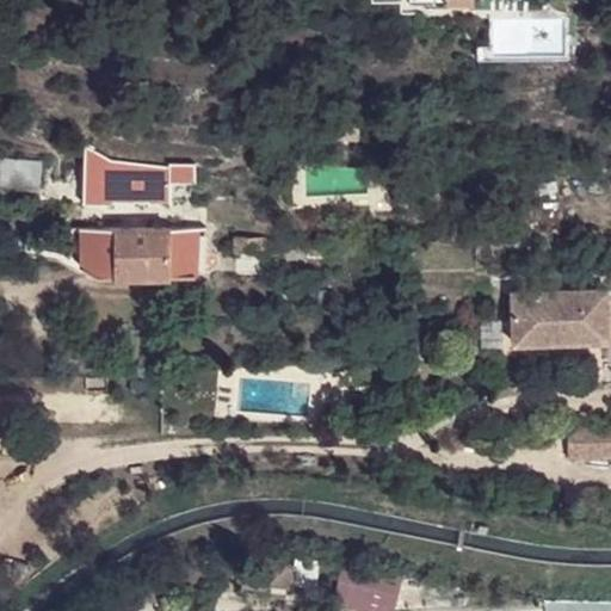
[(111,203),(111,165),(85,148),(84,150),(85,208),(113,208),(113,203),(111,203)]
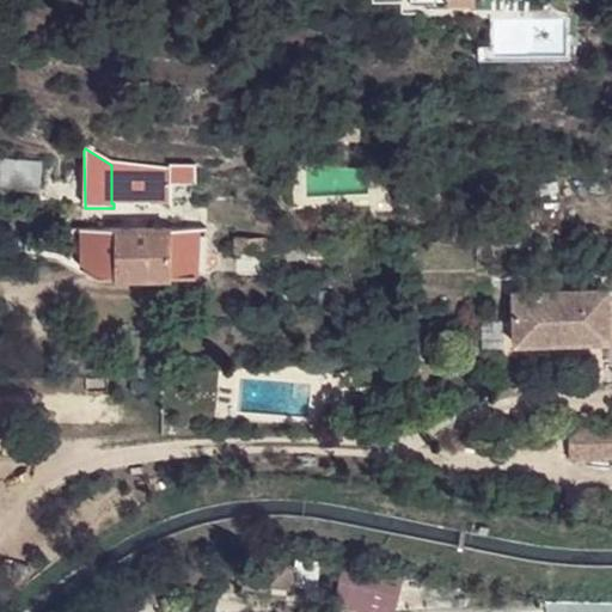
[(0,185),(55,190),(56,160),(0,157),(0,185)]
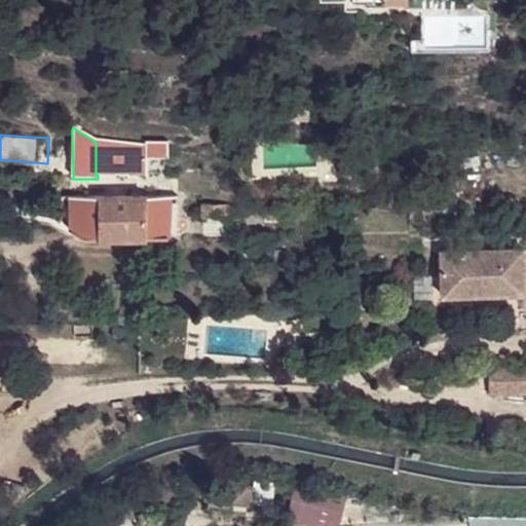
[(149,156),(170,156),(168,140),(149,139),(149,141),(149,156)]
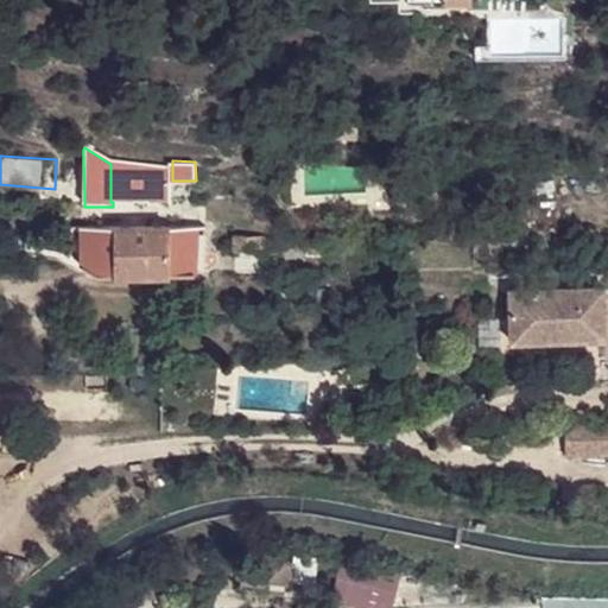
[(113,202),(173,202),(172,181),(172,163),(111,164),(111,202),(113,202)]
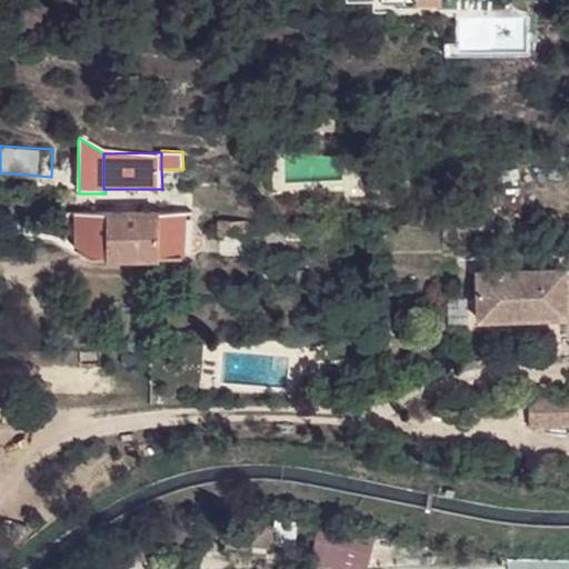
[(175,189),(183,169),(161,169),(162,189),(175,189)]
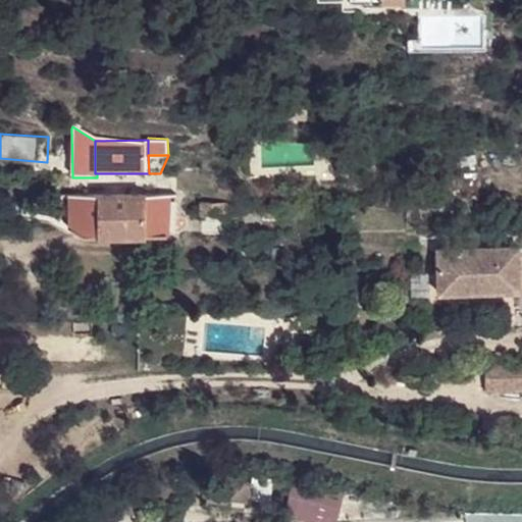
[(168,236),(168,195),(62,195),(61,211),(72,212),(72,229),(85,236),(168,236)]
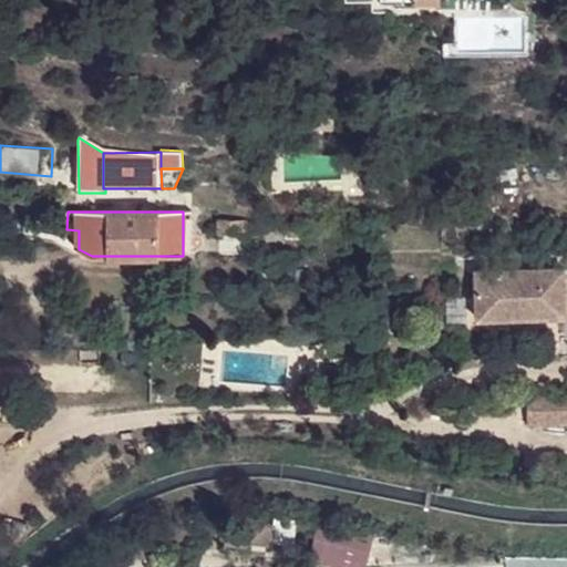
[(312,238),(312,228),(288,227),(288,239),(312,238)]
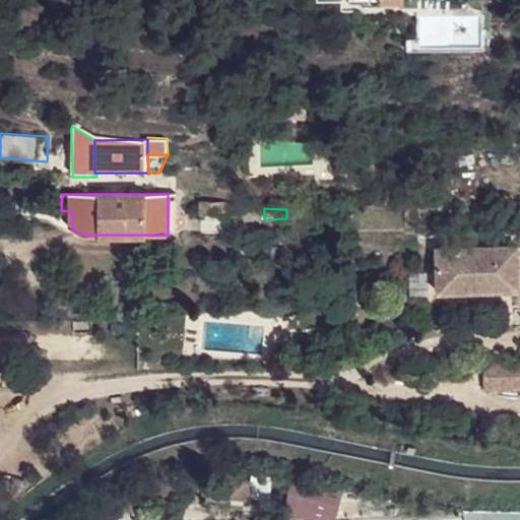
[(518,288),(516,247),(436,250),(438,293),(518,288)]
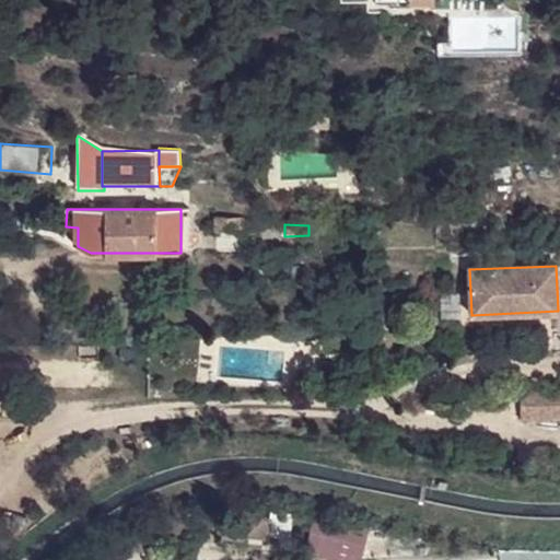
[(559,389),(525,392),(525,417),(559,416),(559,389)]
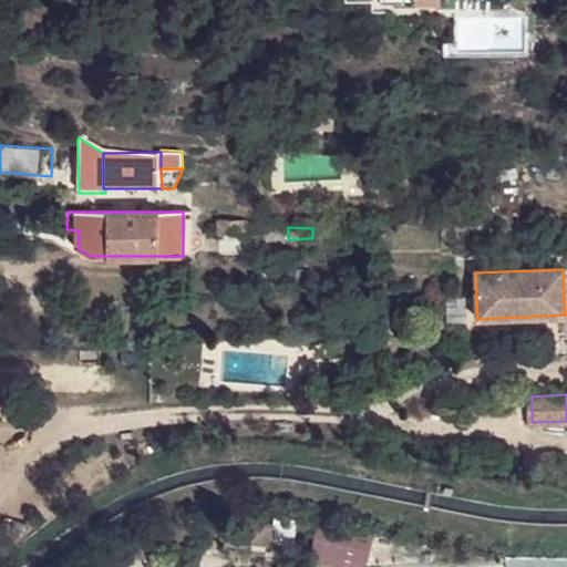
[(316,518),(308,559),(346,566),(363,566),(372,531),(316,518)]
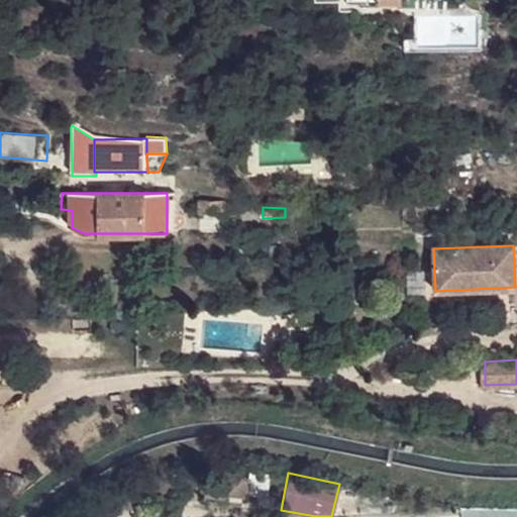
[(248,499),(249,483),(209,480),(208,499),(229,501),(230,496),(248,499)]
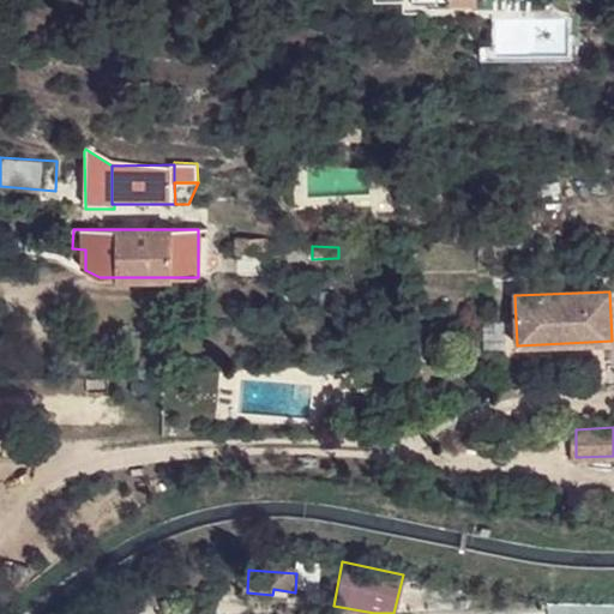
[(164,613),(181,613),(179,602),(163,606),(164,613)]
